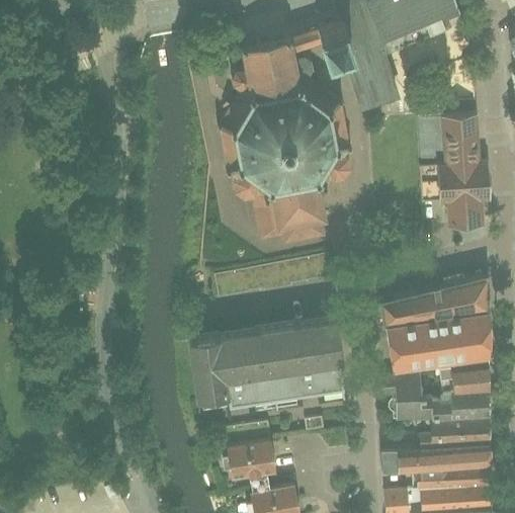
[(338,0),(358,60),(350,62),(364,107),(398,96),(385,52),(462,18),(456,0),(338,0)]
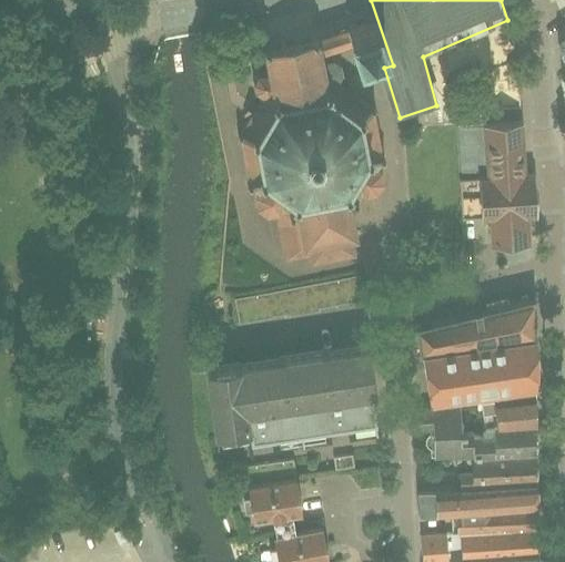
[(261,110),(254,106),(248,118),(253,121),(244,136),(242,135),(241,140),(244,140),(253,186),(251,188),(253,191),(255,190),(263,195),(260,200),(261,212),(271,218),(280,217),(289,262),(313,257),(314,267),(359,259),(354,237),(359,236),(353,207),(356,207),(359,210),(361,207),(360,205),(364,197),(369,200),(381,197),(386,187),(384,176),(379,173),(384,164),(386,165),(387,162),(384,161),(375,114),(377,112),(376,110),(374,111),(360,101),(364,95),(353,88),(349,93),(338,84),(339,83),(340,82),(344,75),(343,67),(334,62),(328,64),(328,65),(324,65),(322,54),(355,44),(351,31),(320,41),(268,51),(273,77),(271,77),(270,75),(261,78),(256,84),(258,93),(265,98),(268,98),(268,99),(261,110)]
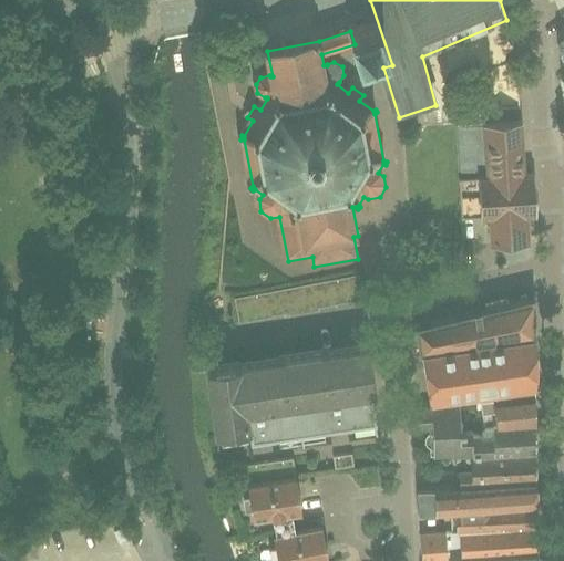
[(563,48),(553,54),(563,72),(563,48)]
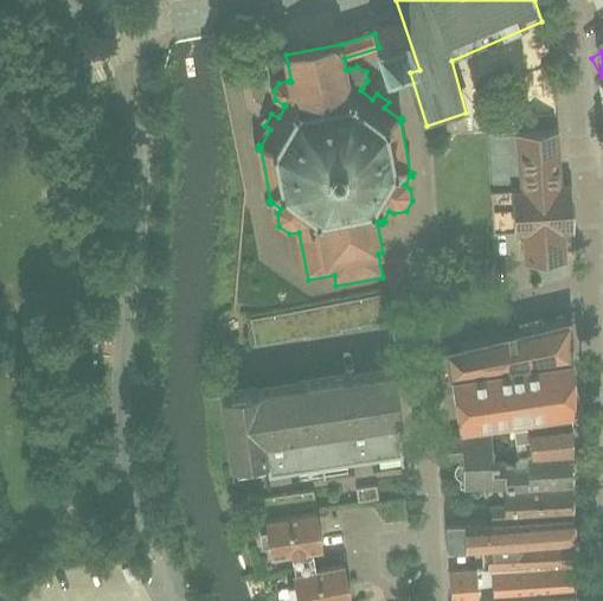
[(526,264),(568,262),(565,240),(575,240),(572,206),(564,206),(560,136),(491,140),(496,238),(525,236),(526,264)]
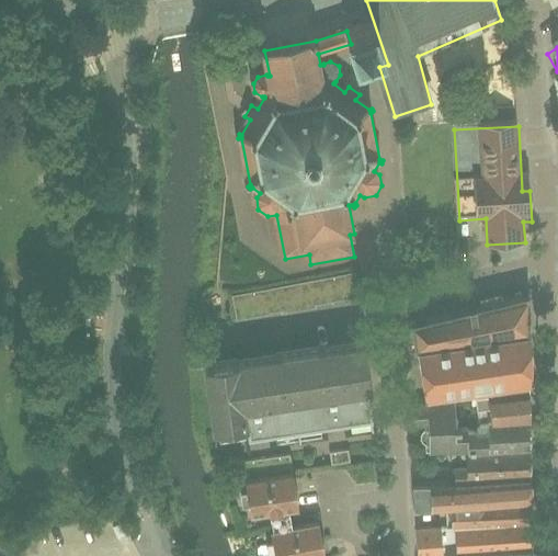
[(239,322),(361,303),(357,279),(236,298),(239,322)]
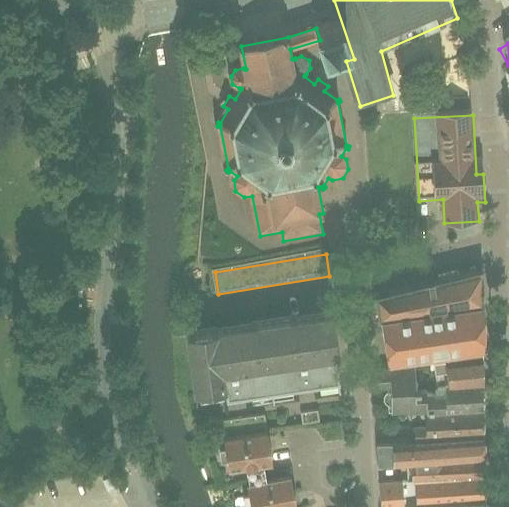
[(485,307),(486,271),(377,298),(380,322),(383,322),(485,307)]
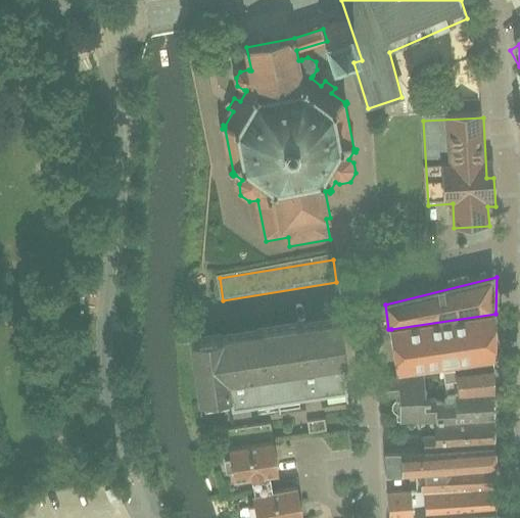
[(495,358),(495,314),(391,329),(398,374),(495,358)]
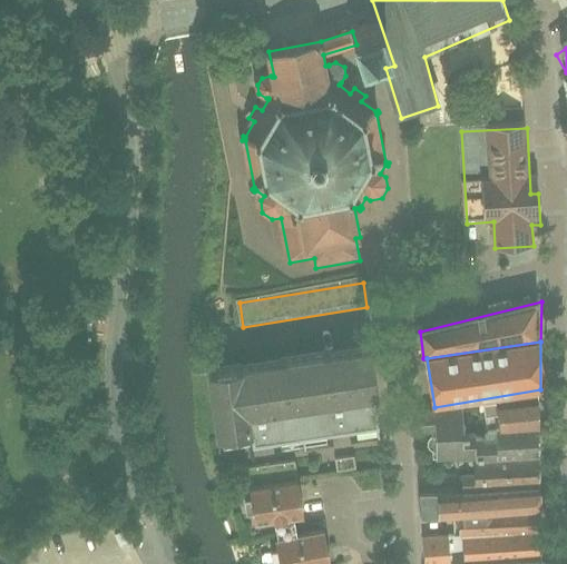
[(204,374),(213,441),(251,435),(252,443),(378,426),(368,352),(204,374)]
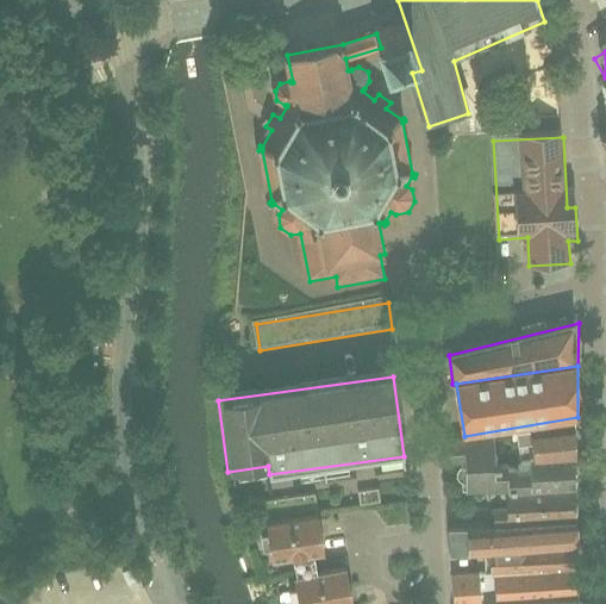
[(576,462),(575,433),(523,436),(524,466),(576,462)]
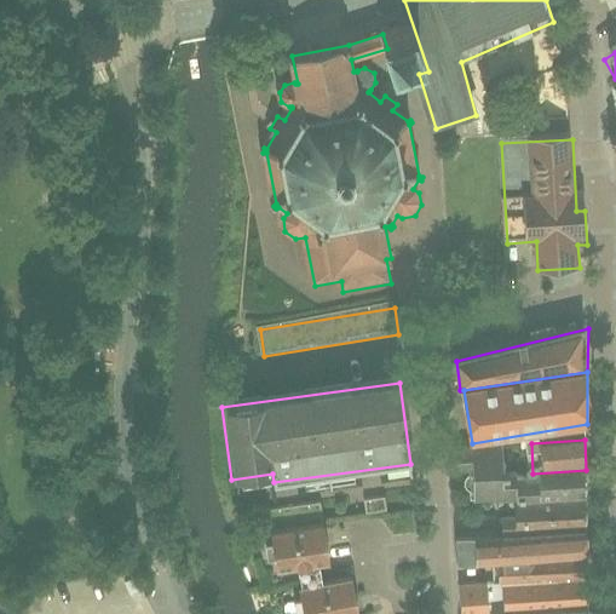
[(587,499),(586,470),(533,474),(507,475),(506,453),(456,457),(458,471),(467,470),(470,506),(516,504),(587,499)]
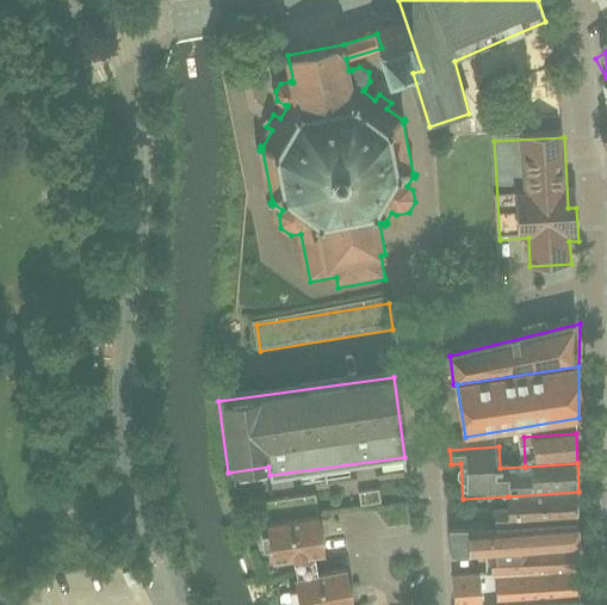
[(578,531),(578,492),(508,497),(509,519),(495,520),(495,535),(520,533),(526,533),(578,531)]
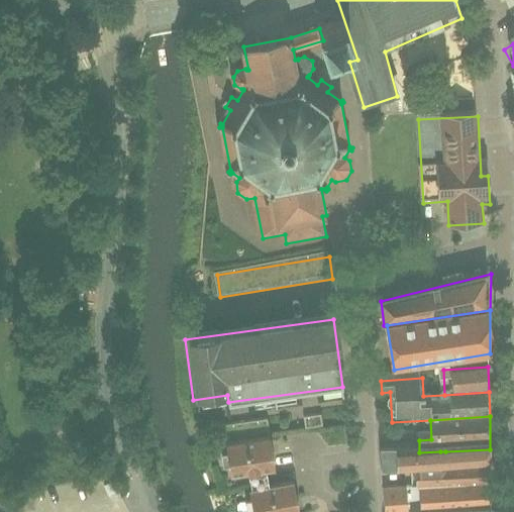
[(267,438),(224,446),(230,482),(246,479),(251,511),(295,511),(291,488),(269,492),(266,477),(274,475),(267,438)]
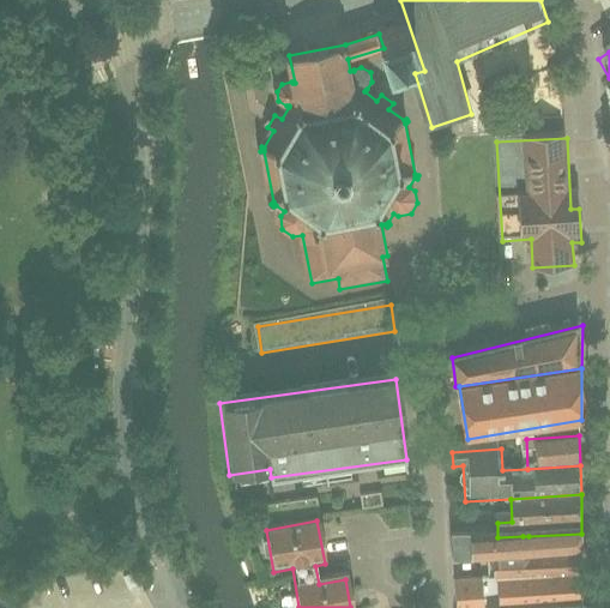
[(529,536),(530,560),(583,558),(581,534),(529,536)]
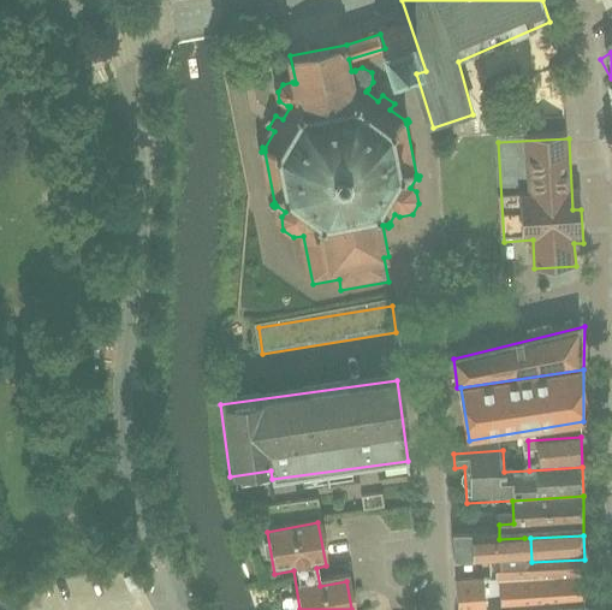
[(499,539),(458,543),(459,566),(495,563),(532,562),(530,538),(524,538),(499,539)]
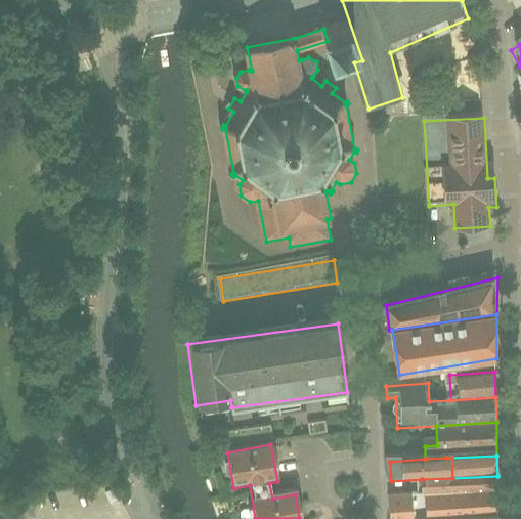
[(497,495),(497,476),(452,478),(422,479),(422,501),(497,495)]
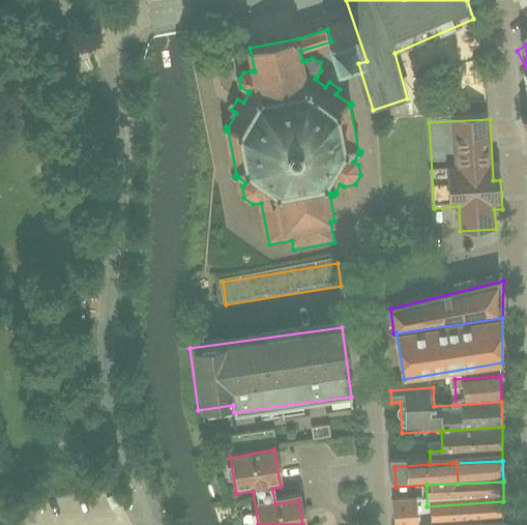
[(503,524),(503,501),(427,506),(399,508),(400,524),(503,524)]
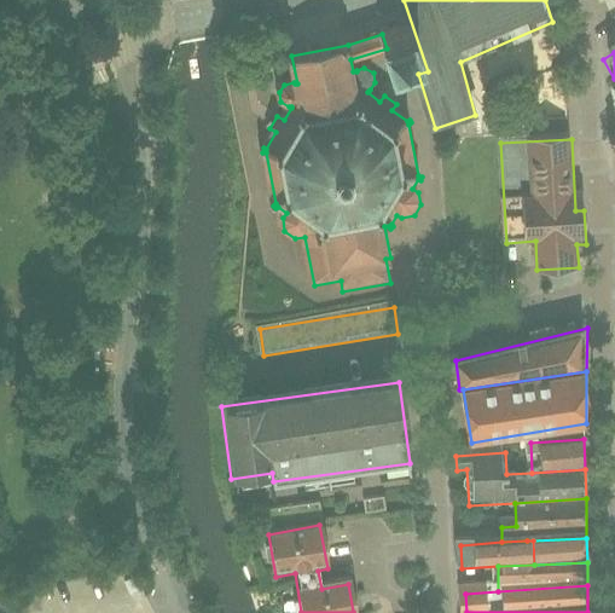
[(433,599),(433,612),(446,612),(446,599),(433,599)]
